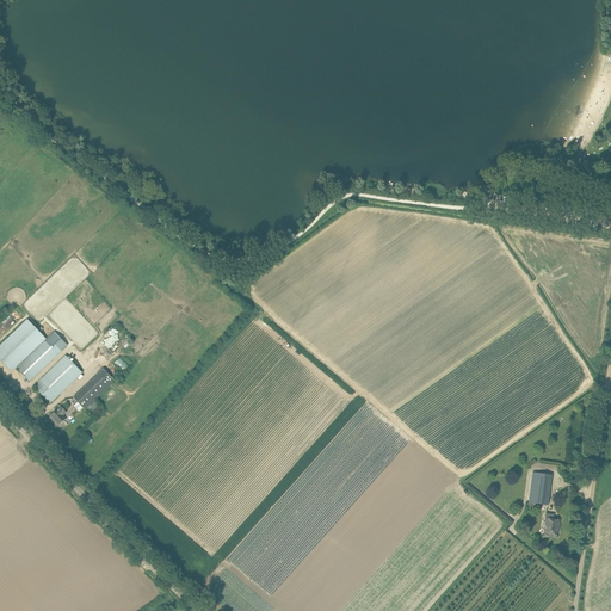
[(0,359),(12,372),(16,368),(45,339),(28,320),(0,345),(0,359)]
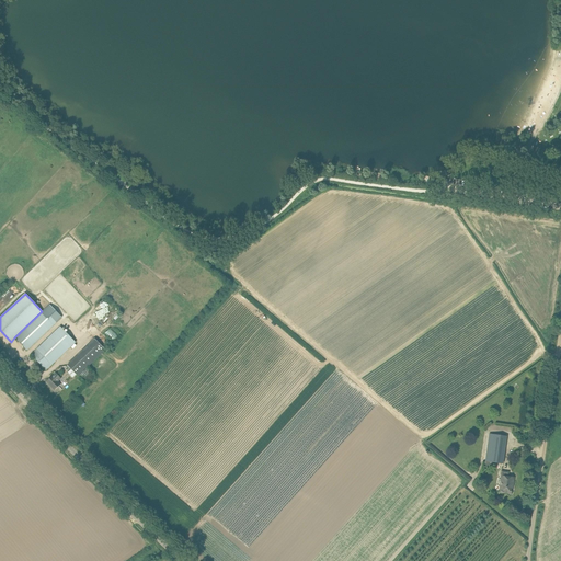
[(50,305),(64,316),(66,313),(53,301),(50,305)]
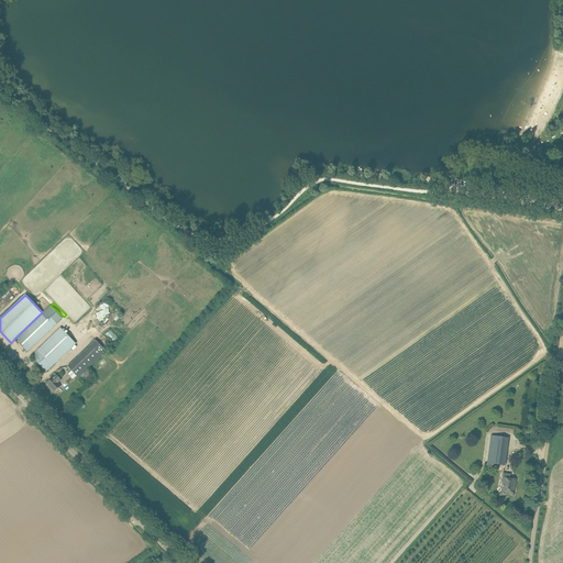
[(50,306),(42,312),(14,339),(28,352),(37,342),(40,344),(42,342),(40,340),(62,318),(50,306)]
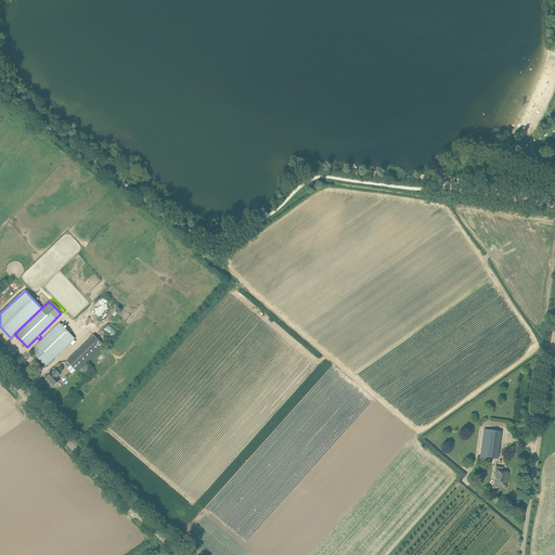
[(75,338),(60,323),(30,350),(46,366),(75,338)]
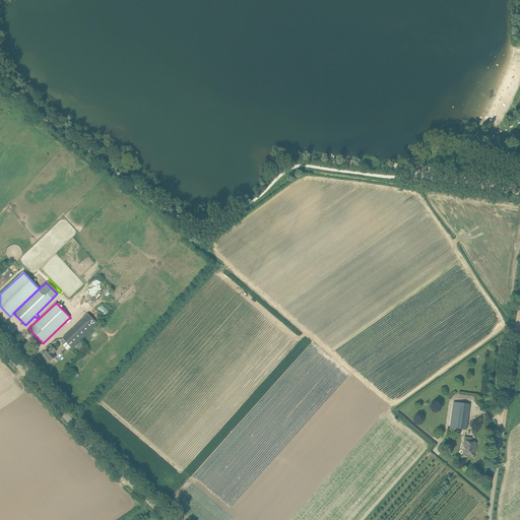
[(62,338),(72,349),(98,324),(87,314),(62,338)]
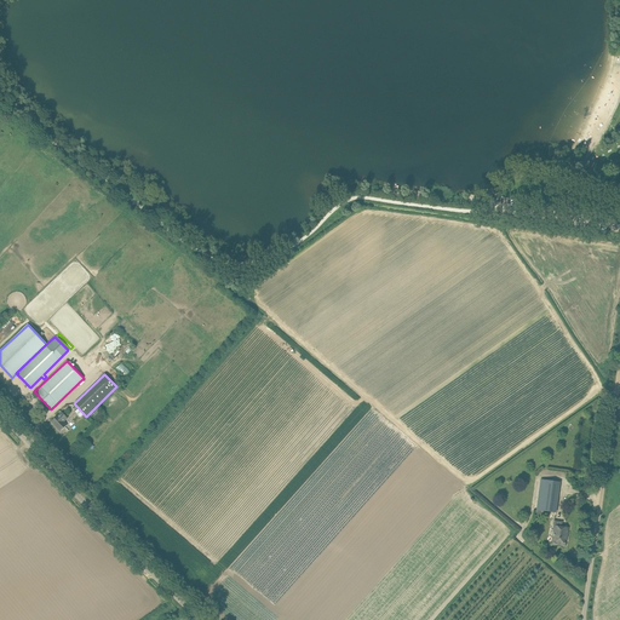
[(62,412),(51,422),(61,431),(67,425),(64,422),(68,418),(62,412)]
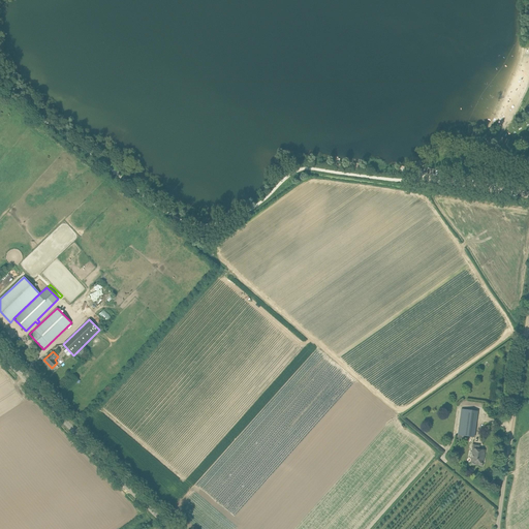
[(477,411),(461,409),(457,439),(467,440),(467,436),(474,437),(477,411)]
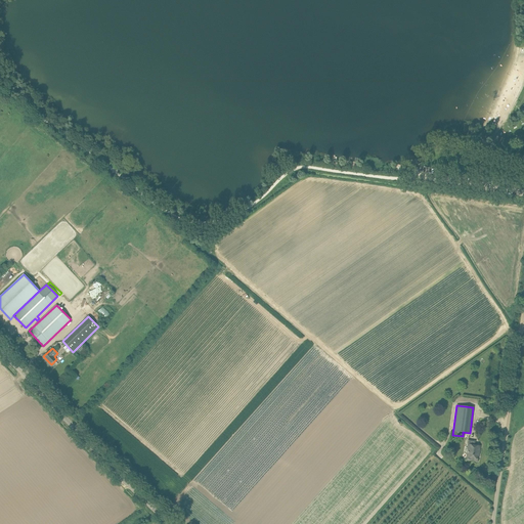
[(475,438),(469,437),(468,446),(469,447),(468,459),(477,460),(478,452),(477,452),(477,450),(478,450),(479,445),(474,445),(475,438)]
